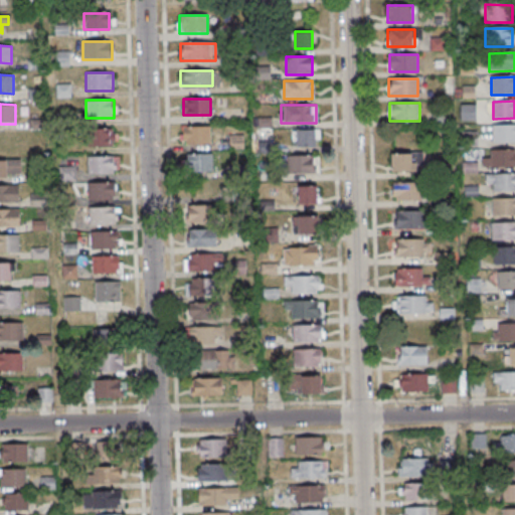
[(473,106),(463,105),(463,120),(473,120),(473,106)]
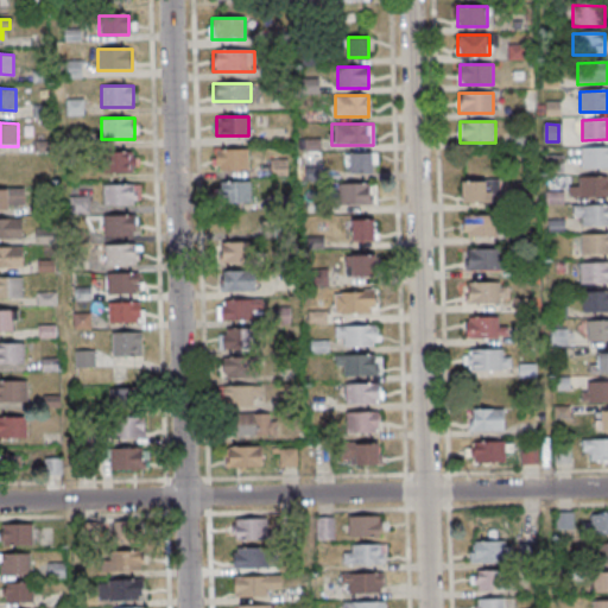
[(607,168),(607,147),(590,149),(590,169),(607,168)]
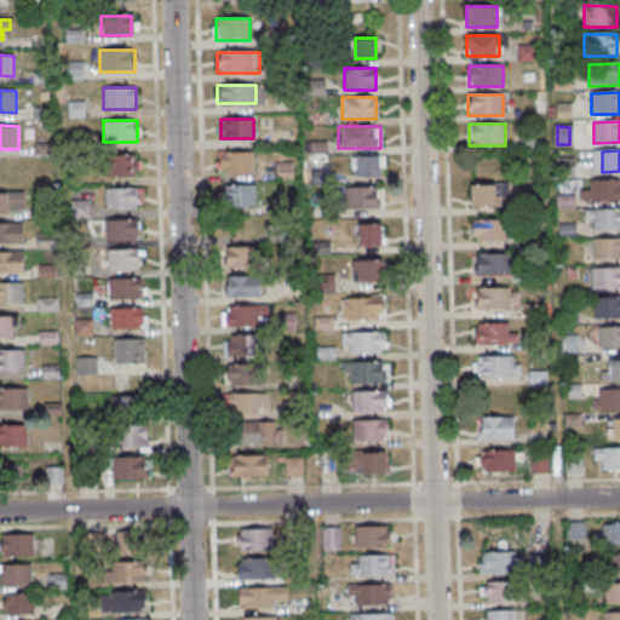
[(253,173),(253,153),(217,153),(217,173),(253,173)]
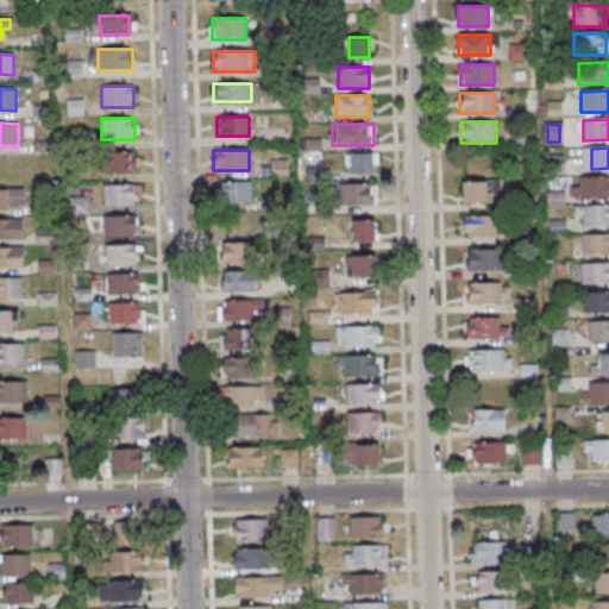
[(108,173),(136,173),(136,152),(108,152),(108,173)]
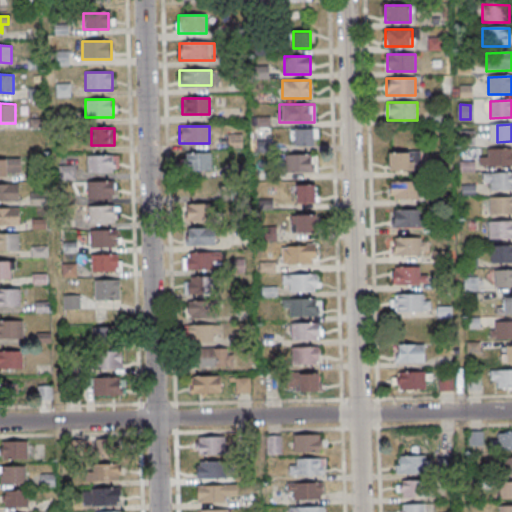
[(316,146),(316,129),(291,129),(291,146),(316,146)]
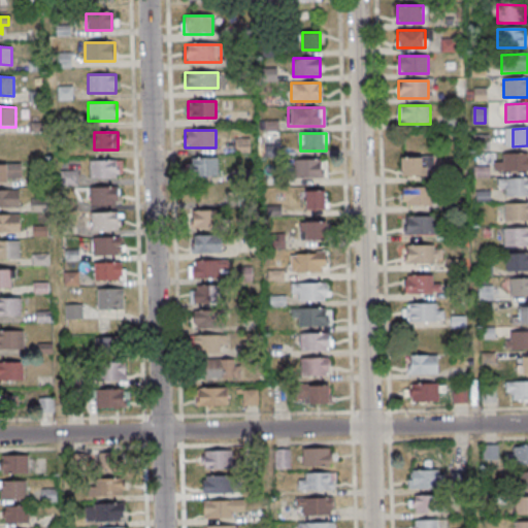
[(527,171),(527,154),(503,154),(503,162),(495,162),(495,171),(527,171)]
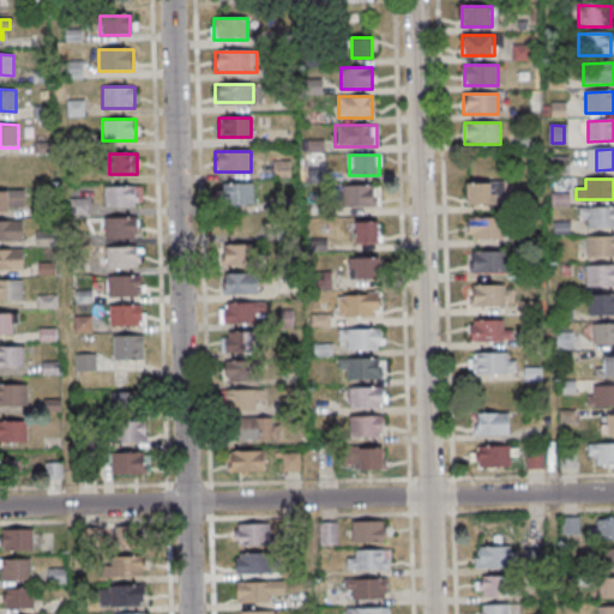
[(253,204),(253,184),(224,184),(224,204),(253,204)]
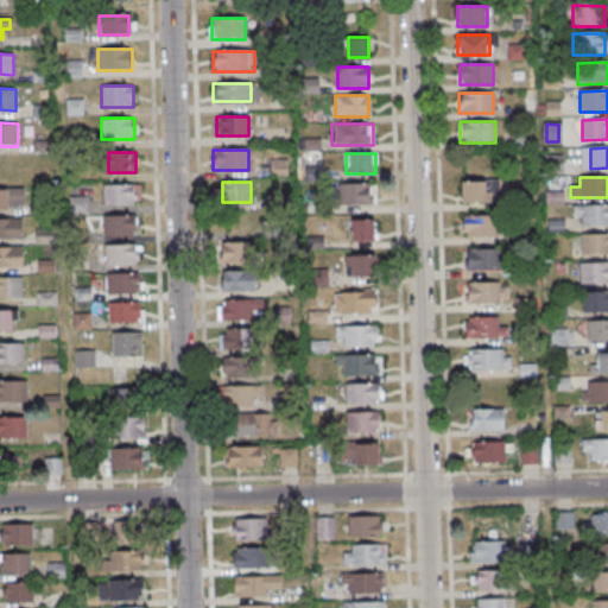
[(375,204),(375,183),(340,183),(340,204),(375,204)]
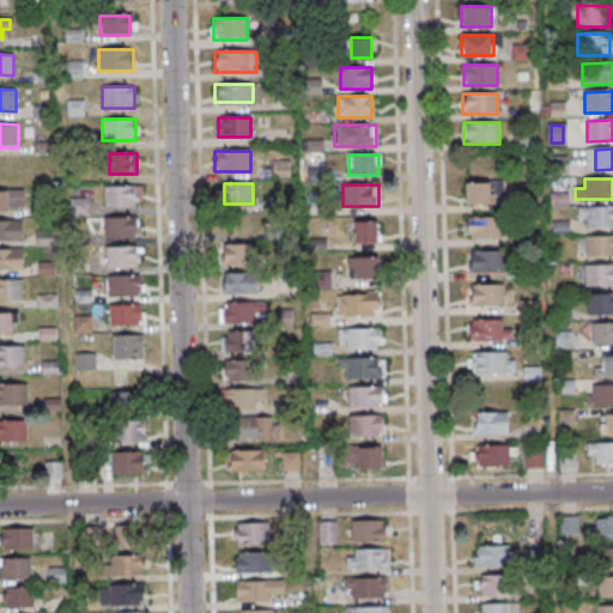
[(141,207),(141,186),(104,186),(104,207),(141,207)]
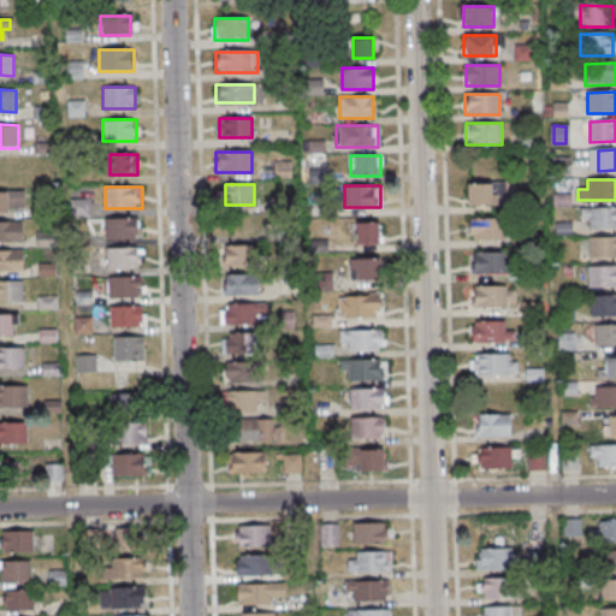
[(0,190),(0,212),(24,212),(24,191),(0,190)]
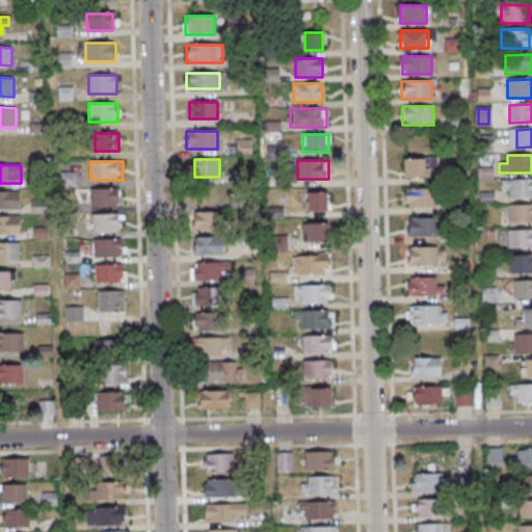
[(493,168),(479,168),(479,177),(493,177),(493,168)]
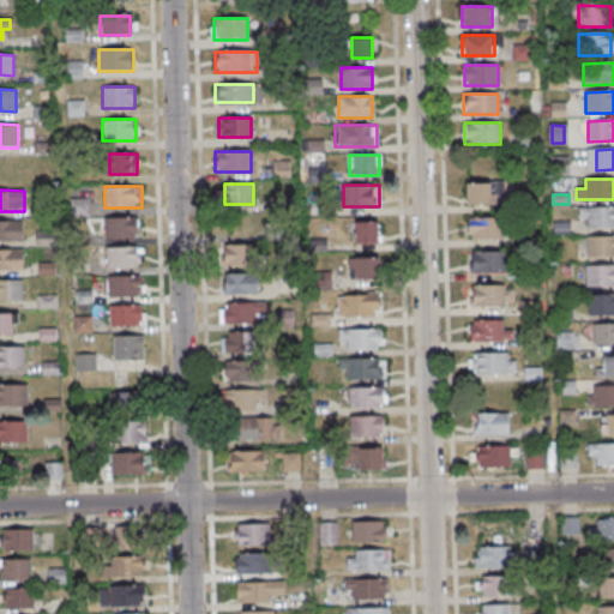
[(613,206),(579,208),(579,227),(613,227),(613,206)]
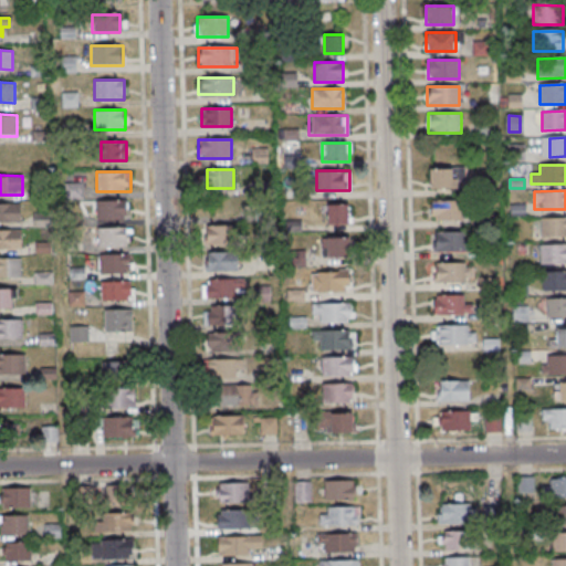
[(431,220),(463,220),(463,199),(431,199),(431,220)]
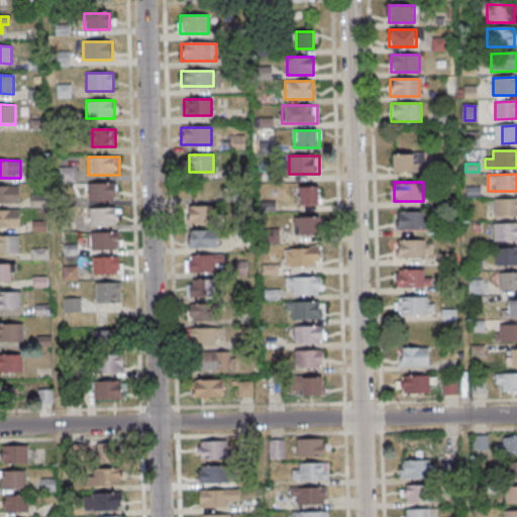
[(90,183),(89,200),(117,201),(118,183),(90,183)]
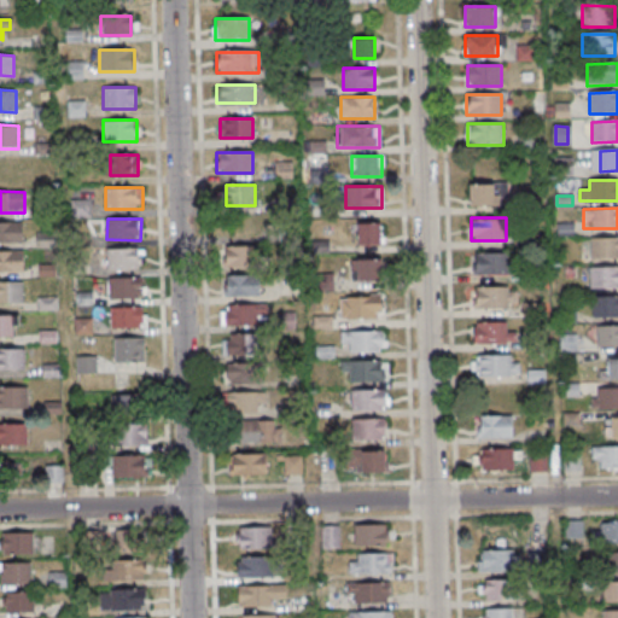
[(0,221),(0,242),(23,243),(23,221),(0,221)]
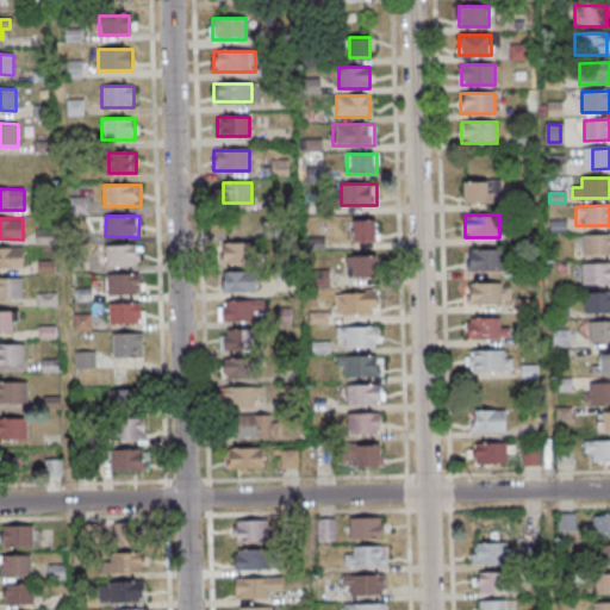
[(377,219),(353,219),(353,242),(377,242),(377,219)]
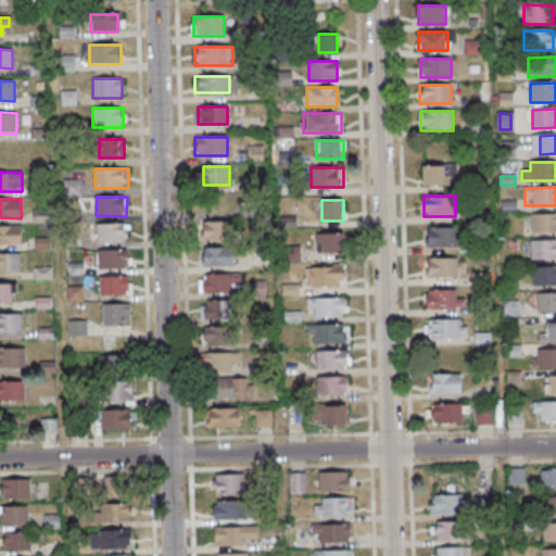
[(501,201),(502,212),(516,211),(516,201),(501,201)]
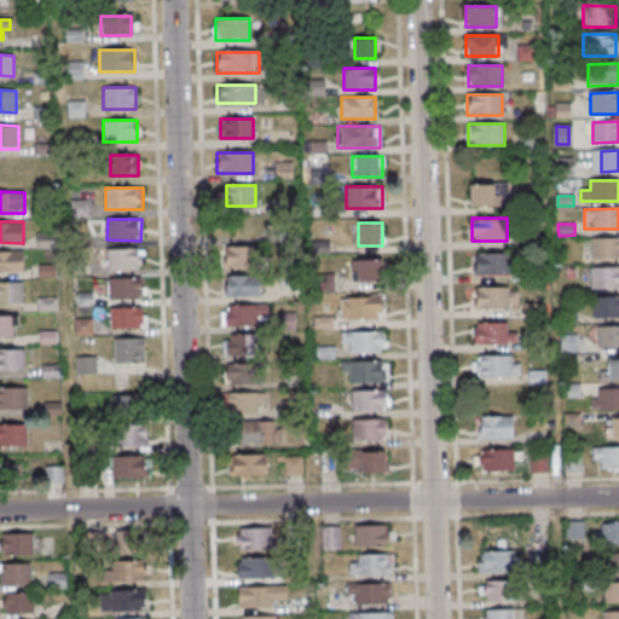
[(618,259),(618,238),(590,238),(590,260),(618,259)]
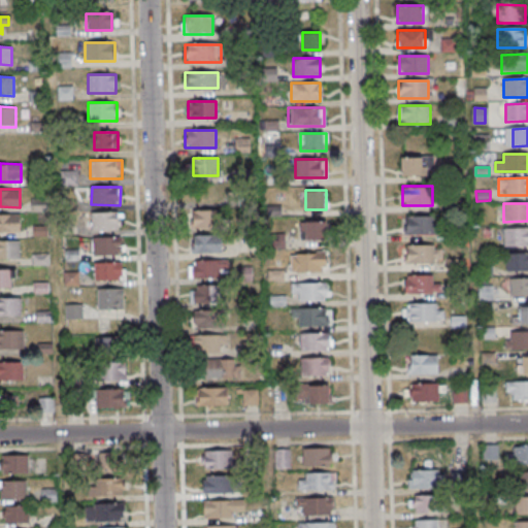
[(191,230),(221,230),(221,210),(191,210),(191,230)]
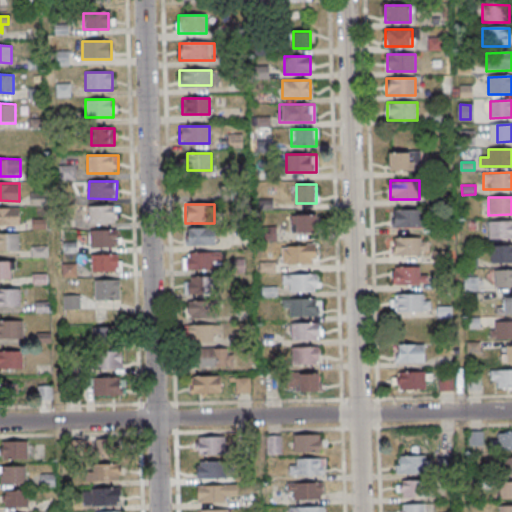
[(89,225),(118,225),(118,206),(89,206),(89,225)]
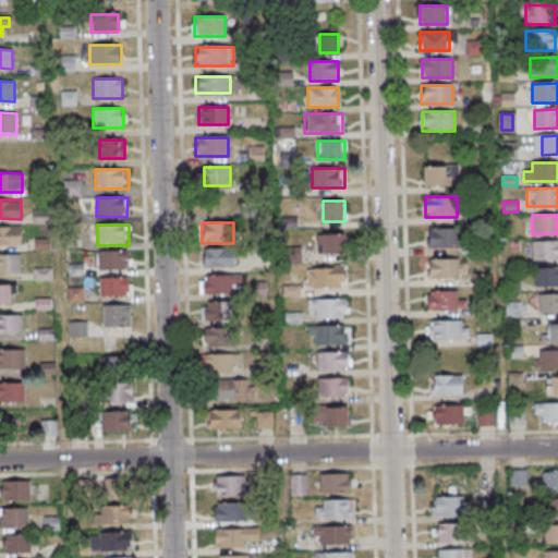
[(21,227),(0,226),(0,245),(21,246),(21,227)]
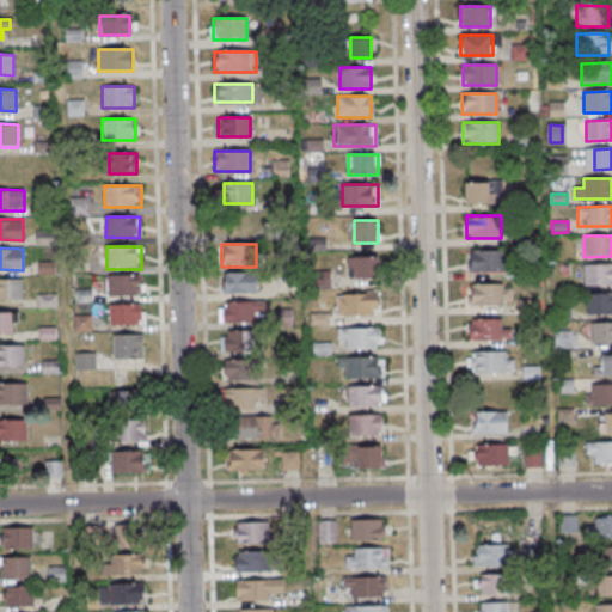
[(506,250),(467,250),(467,271),(506,271),(506,250)]
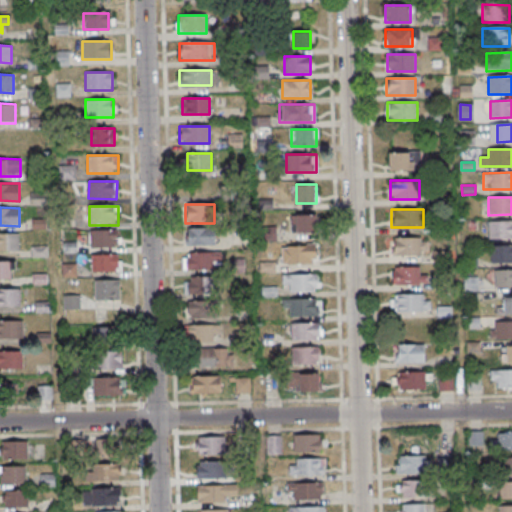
[(316,214),(291,214),(291,233),(316,233),(316,214)]
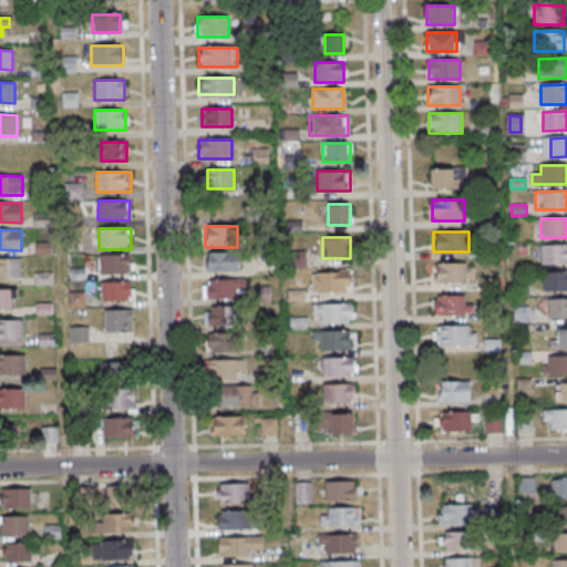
[(566,245),(540,246),(540,265),(566,264),(566,245)]
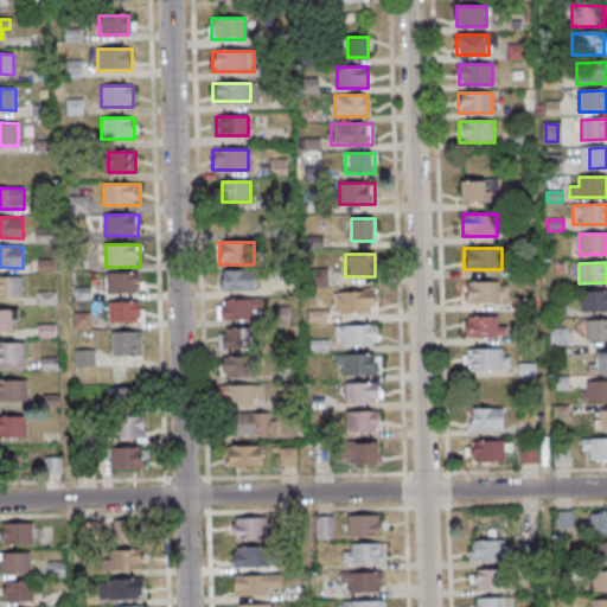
[(255,272),(221,272),(221,293),(255,293),(255,272)]
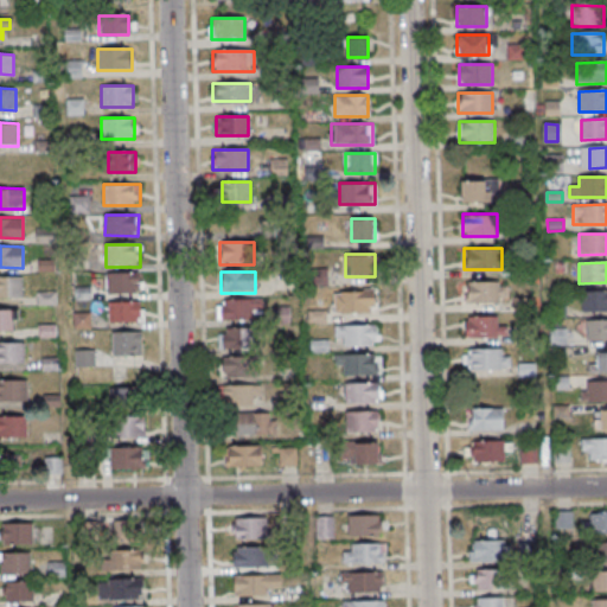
[(108,295),(141,295),(141,274),(108,274),(108,295)]
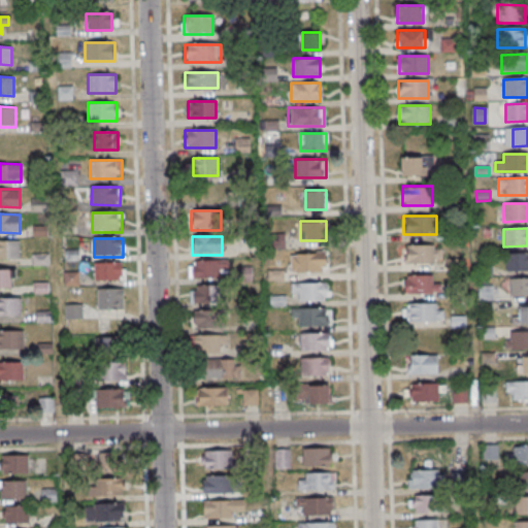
[(0,259),(20,259),(20,241),(0,240),(0,259)]
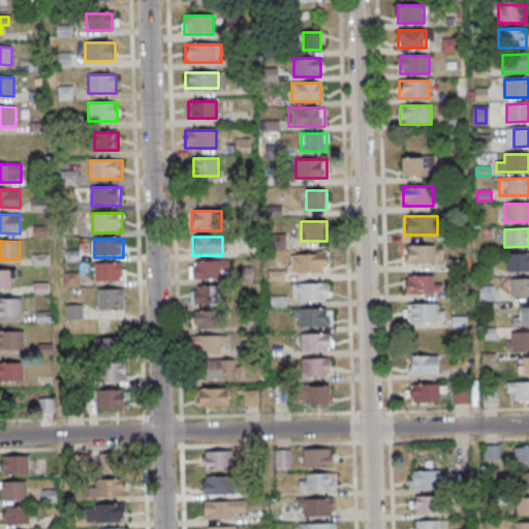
[(442,245),(406,245),(406,263),(442,263),(442,245)]
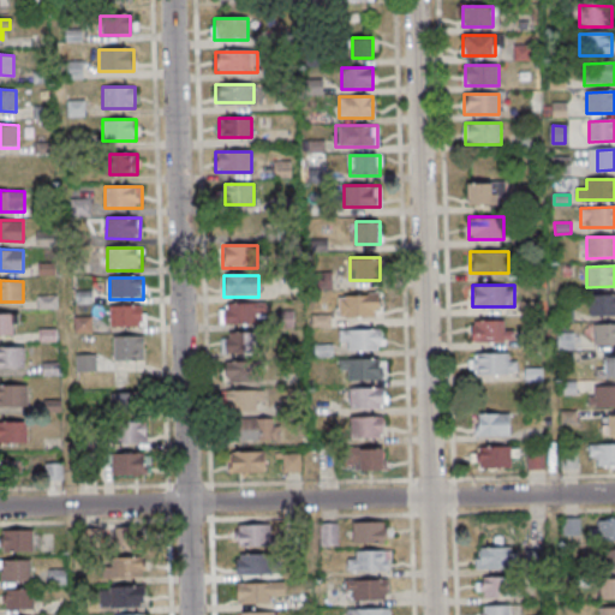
[(380,317),(380,296),(339,296),(339,317),(380,317)]
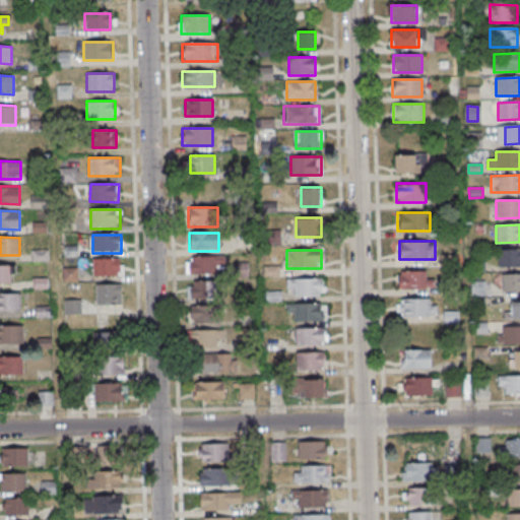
[(519,266),(519,250),(498,250),(498,267),(519,266)]
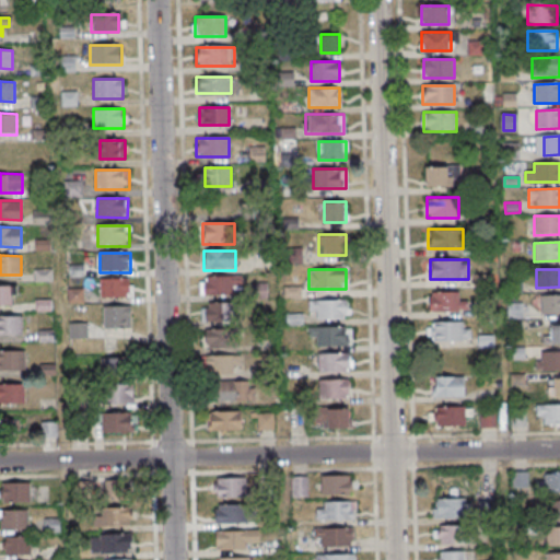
[(201,278),(201,295),(242,295),(242,278),(201,278)]
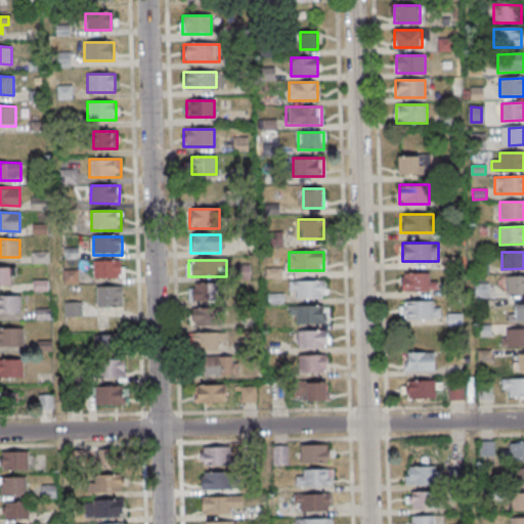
[(93,280),(122,280),(122,262),(93,262),(93,280)]
